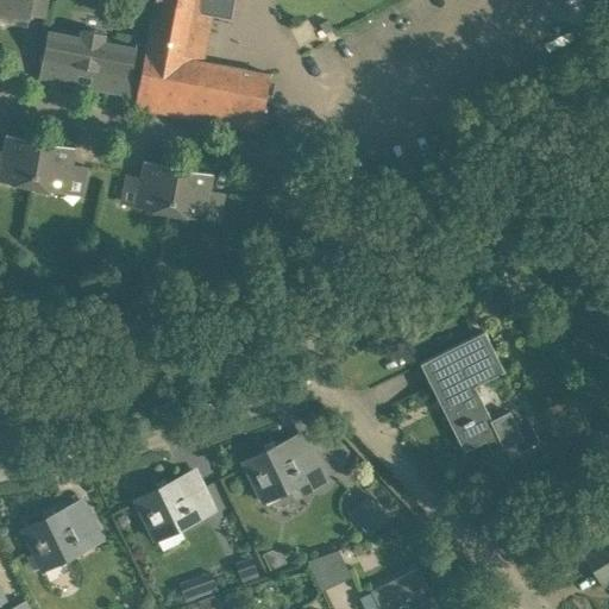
[(0,0),(0,12),(29,18),(32,0),(0,0)]
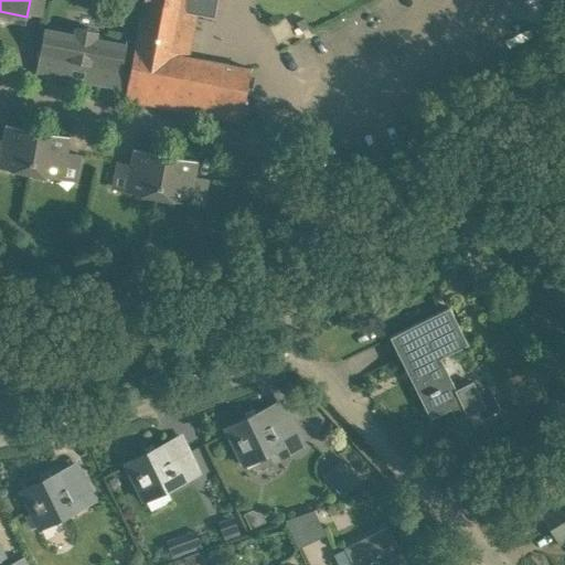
[(127,89),(125,99),(241,121),(249,68),(189,56),(198,11),(212,13),(214,0),(144,0),(135,46),(127,89)]
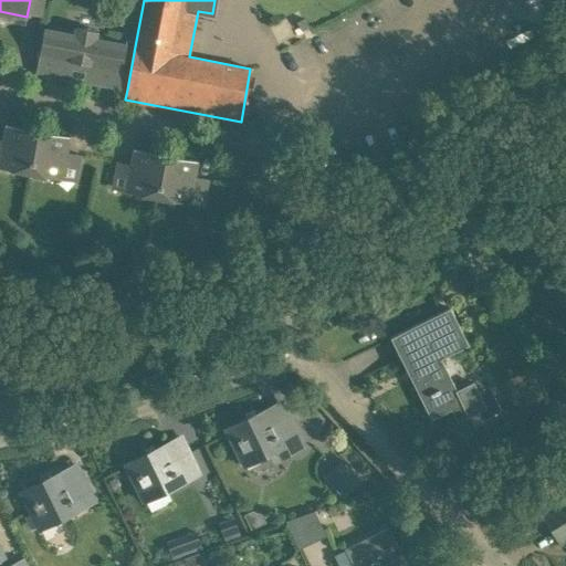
[(305,18),(296,22),(302,31),(310,27),(305,18)]
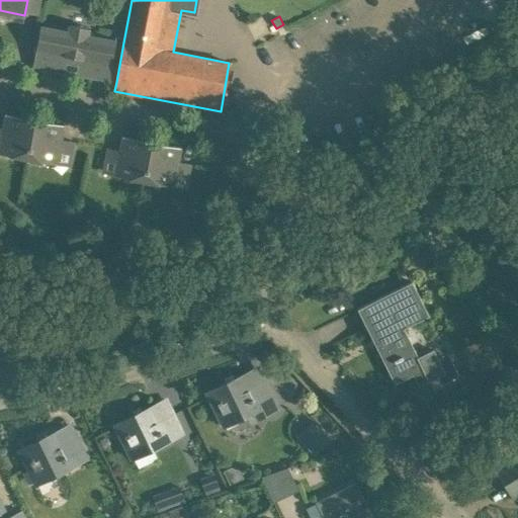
[(32,66),(116,82),(123,42),(115,40),(114,45),(87,39),(88,32),(70,28),(69,36),(40,30),(41,26),(40,26),(32,66)]
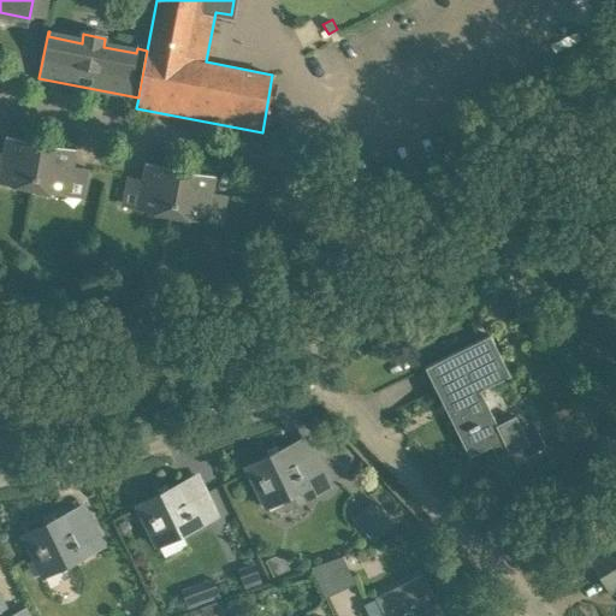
[(0,182),(33,189),(41,141),(6,135),(4,152),(0,150),(0,163),(1,164),(0,169),(0,182)]
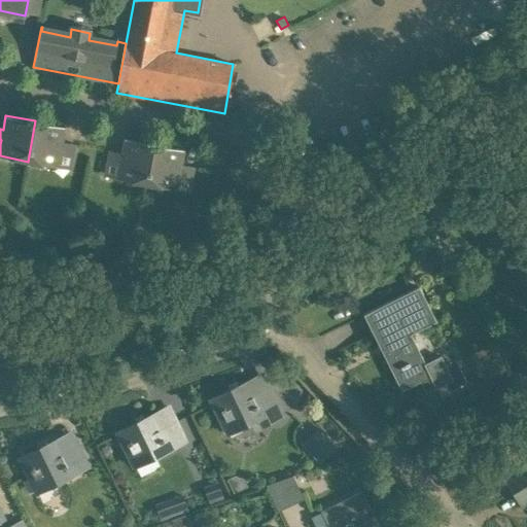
[(63,141),(65,127),(35,120),(28,162),(58,167),(61,151),(73,153),(75,144),(63,141)]
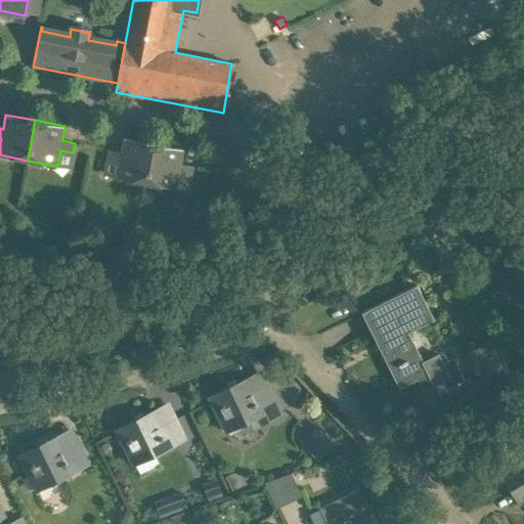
[(145,183),(154,142),(124,137),(121,151),(108,149),(106,159),(120,162),(117,177),(145,183)]
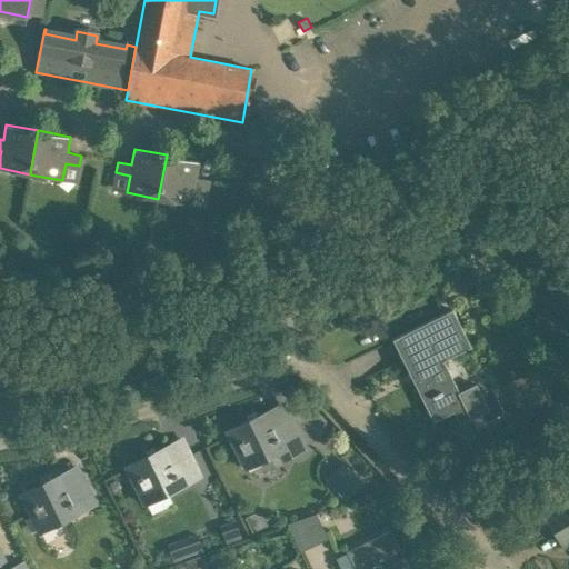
[(196,177),(199,161),(167,155),(158,199),(190,205),(193,188),(207,190),(209,180),(196,177)]
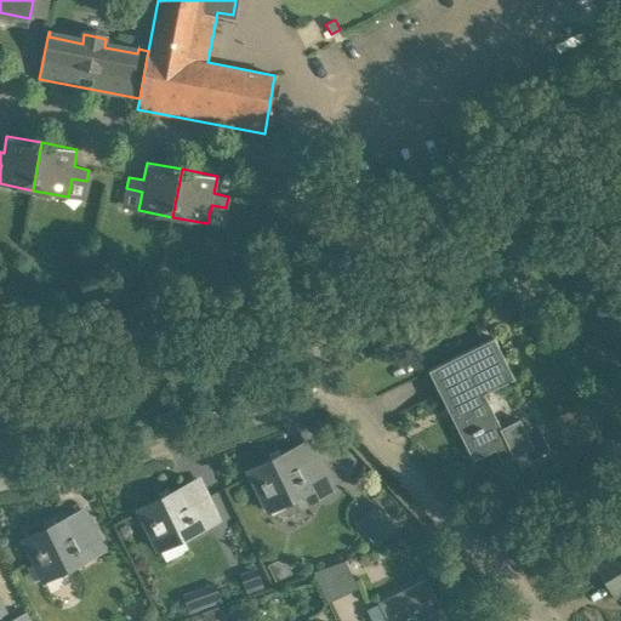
[(268,224),(266,238),(288,243),(291,229),(268,224)]
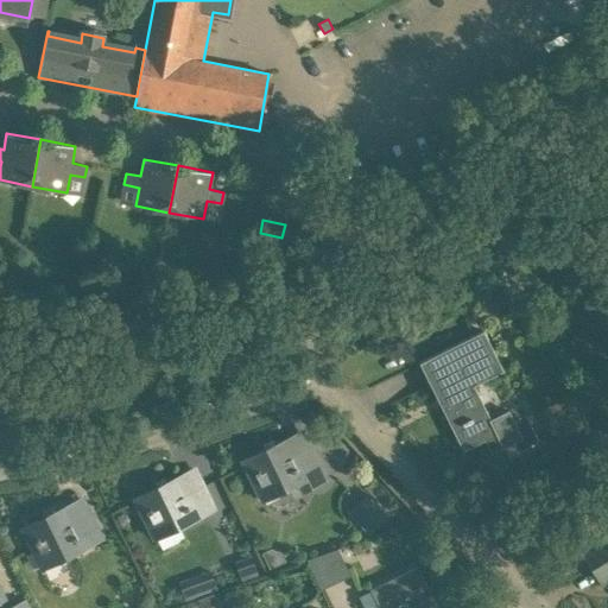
[(483,330),(419,362),(437,398),(439,397),(466,449),(485,439),(491,453),(523,437),(510,409),(491,418),(467,371),(496,358),(483,330)]
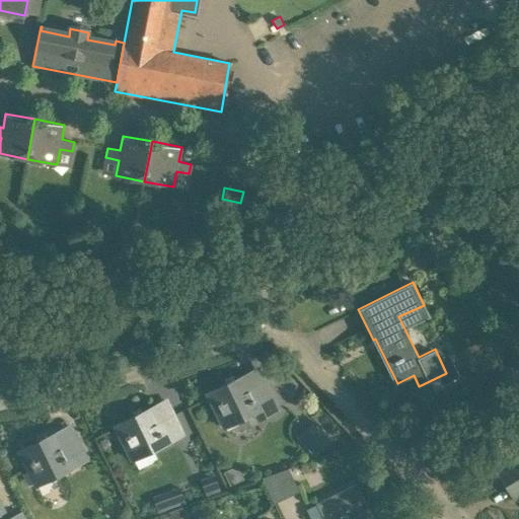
[(208,392),(224,426),(262,408),(266,416),(279,409),(263,377),(250,383),(246,373),(208,392)]
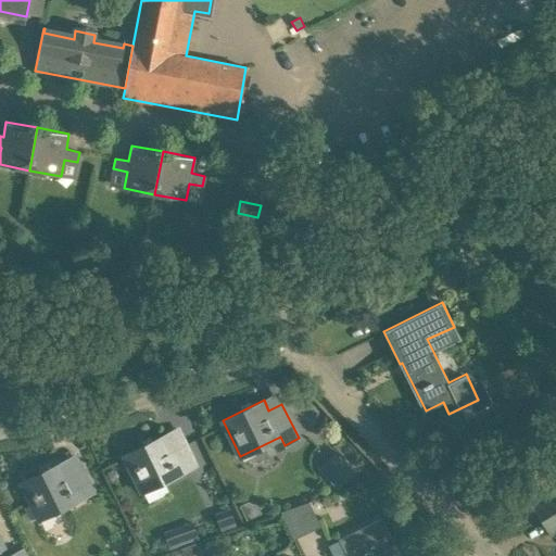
[(124,455),(141,491),(196,465),(184,439),(169,445),(165,434),(124,455)]
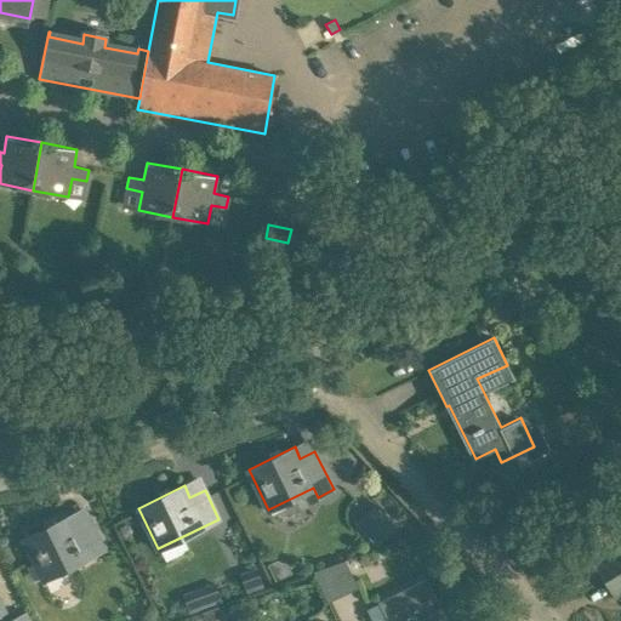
[(399,525),(377,503),(366,513),(377,524),(366,534),(377,546),(399,525)]
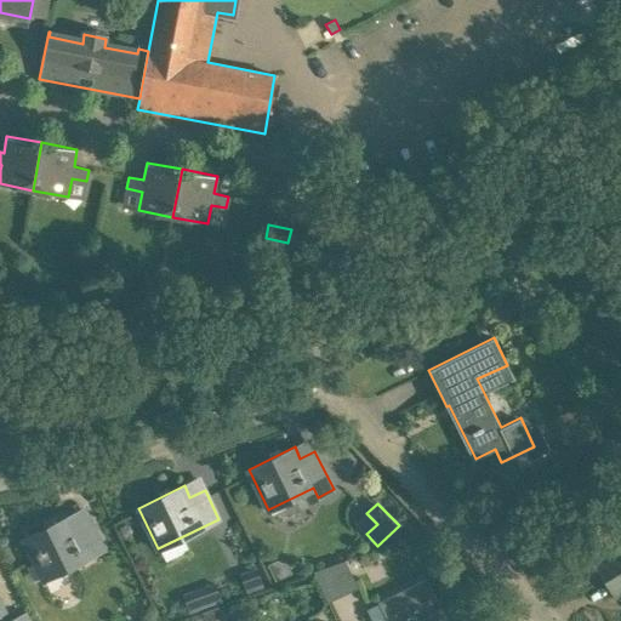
[(23,539),(44,579),(104,550),(90,520),(75,528),(69,516),(23,539)]
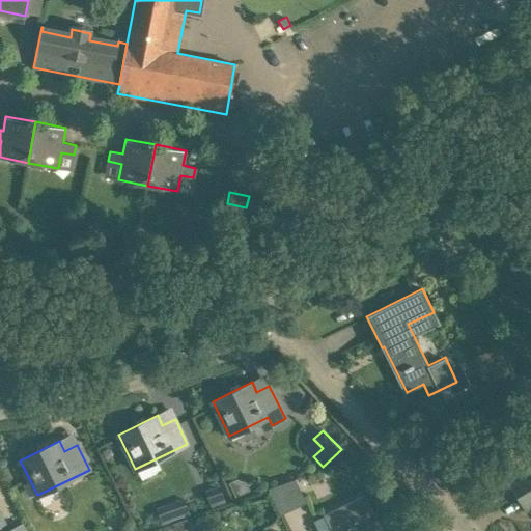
[(530,504),(530,468),(528,470),(510,480),(526,508),(530,504)]
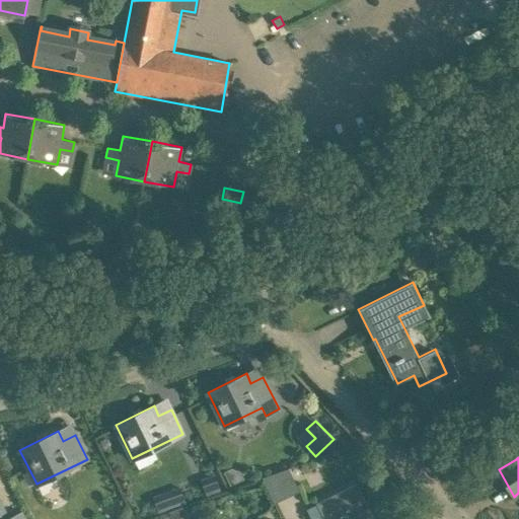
[(276,472),(263,477),(275,503),(287,497),(276,472)]
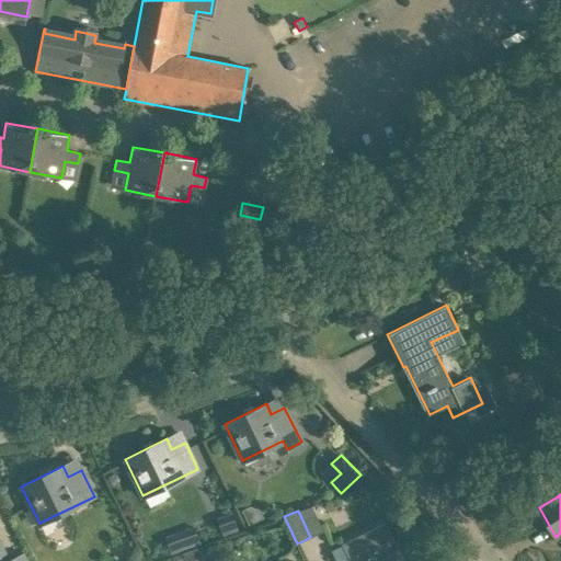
[(232,512),(217,516),(224,536),(239,530),(232,512)]
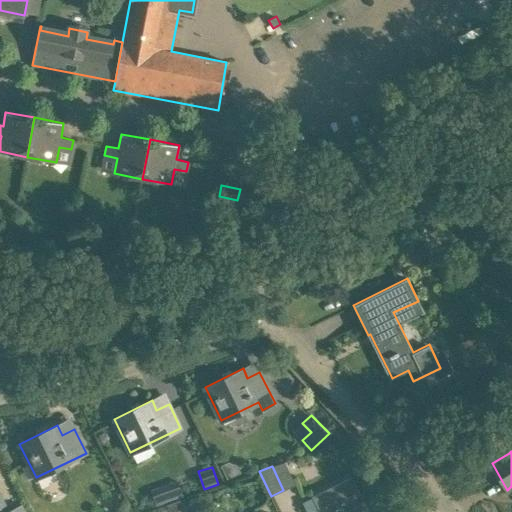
[(366,511),(368,511),(352,476),(312,495),(319,511),(366,511)]
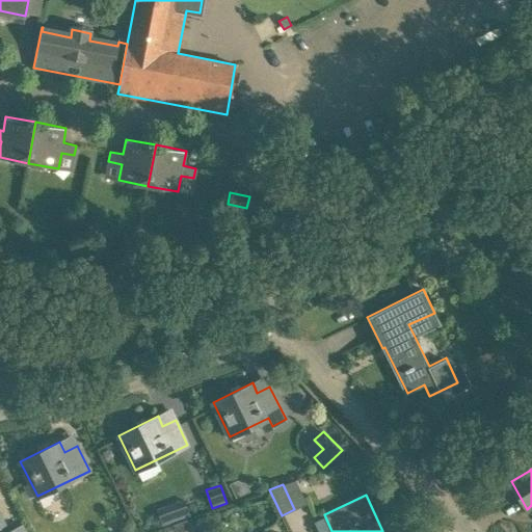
[(165,506),(156,509),(161,526),(170,523),(165,506)]
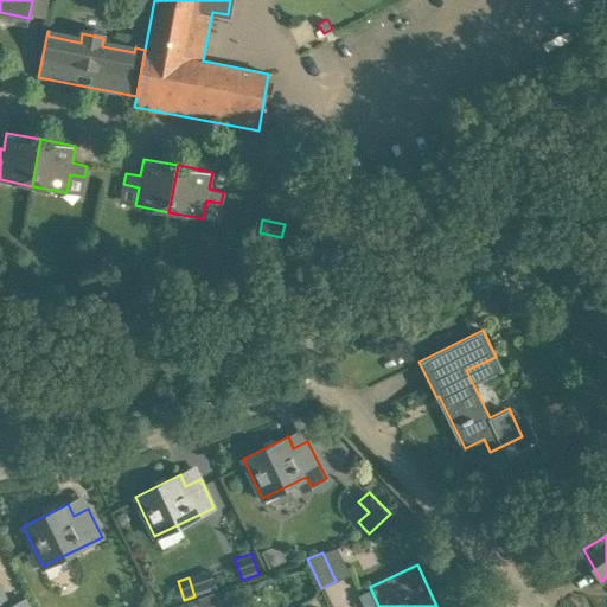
[(197,598),(202,606),(219,606),(213,592),(197,598)]
